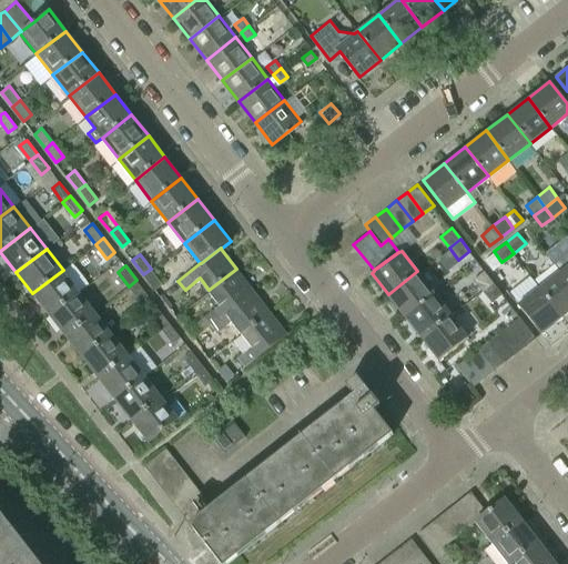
[(162,282),(151,269),(143,274),(154,289),(162,282)]
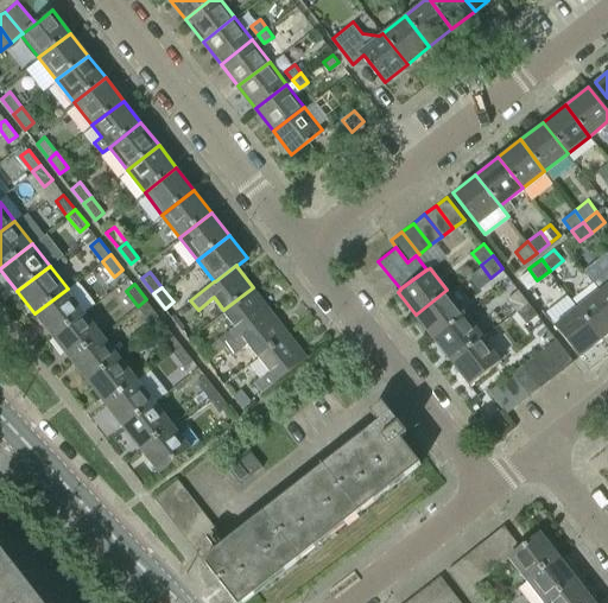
[(271,310),(253,287),(223,310),(234,324),(219,336),(226,346),(271,310)]
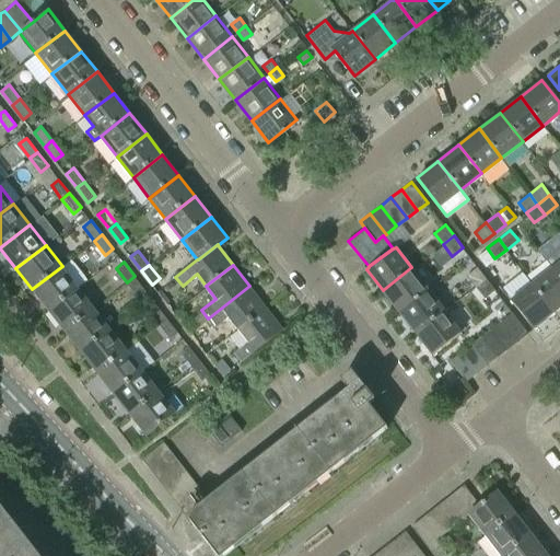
[(79,287),(62,266),(32,289),(48,310),(79,287)]
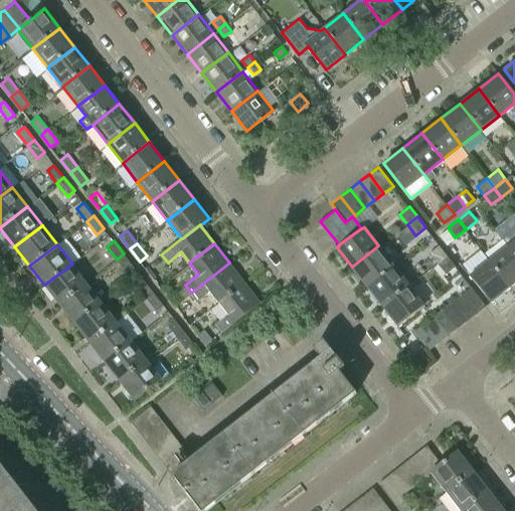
[(447,254),(439,244),(428,251),(437,263),(447,254)]
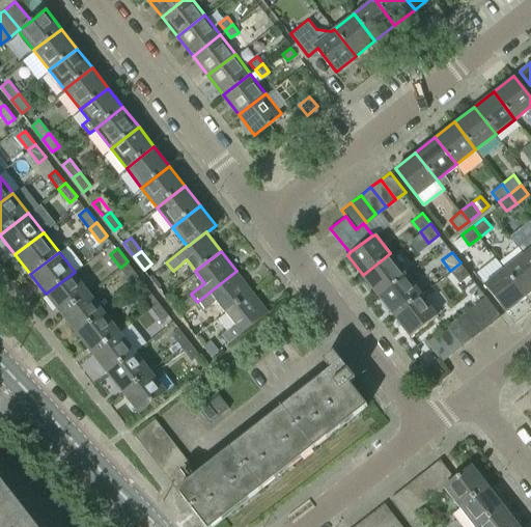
[(504,268),(525,296),(530,290),(530,261),(524,252),(504,268)]
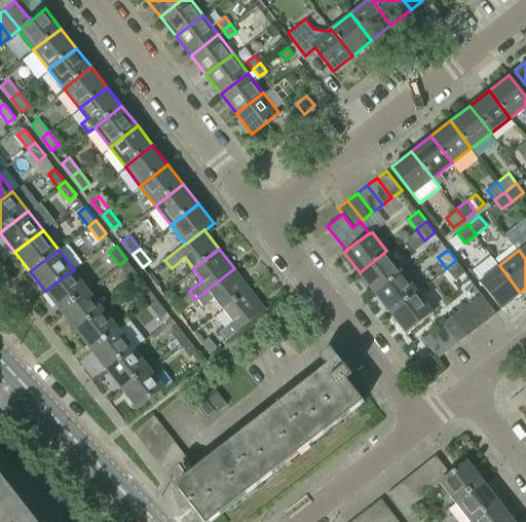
[(402,271),(386,251),(360,272),(375,292),(402,271)]
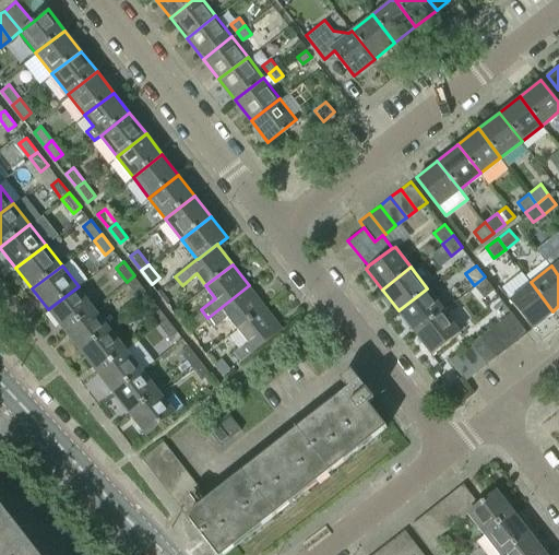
[(134,275),(127,282),(138,295),(145,290),(134,275)]
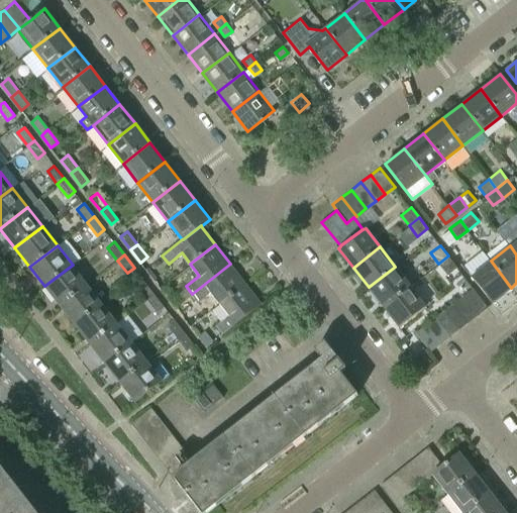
[(448,255),(438,264),(447,274),(456,267),(448,255)]
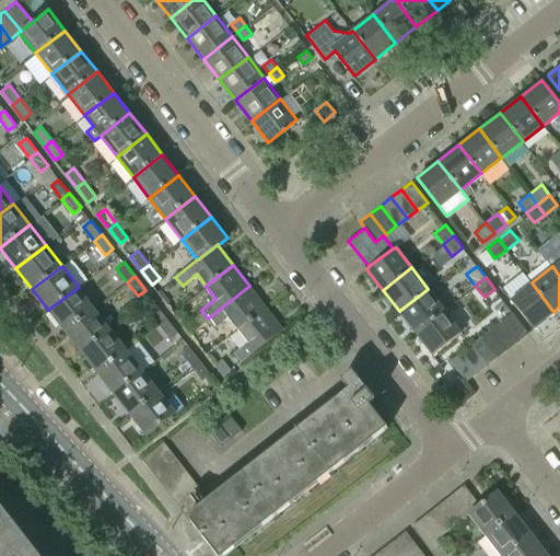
[(511,299),(534,327),(553,312),(532,282),(511,299)]
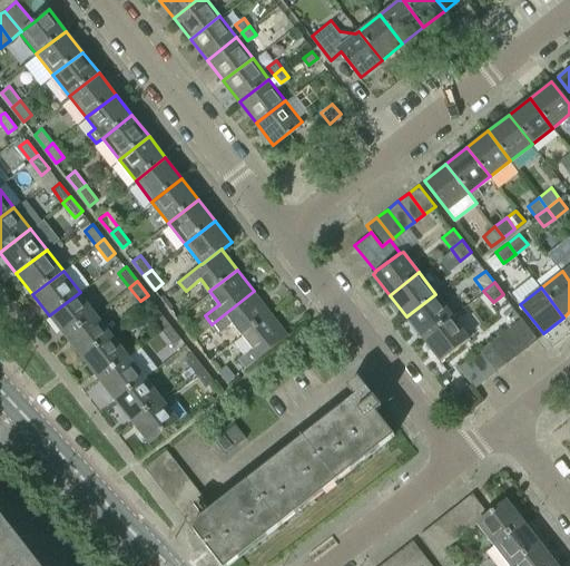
[(243,334),(271,311),(254,291),(212,324),(218,332),(233,321),(243,334)]
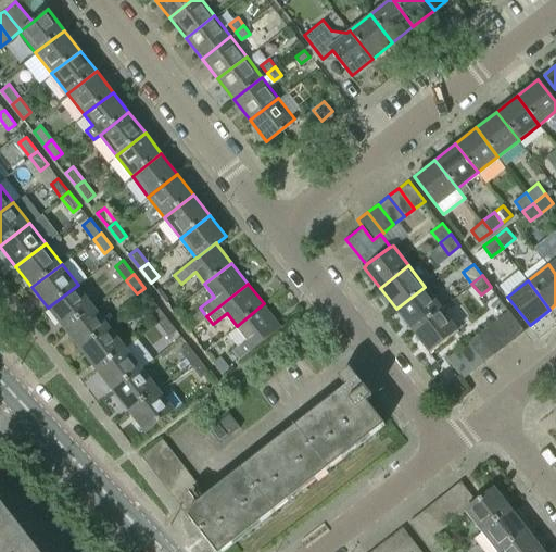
[(64,328),(95,305),(78,285),(48,308),(64,328)]
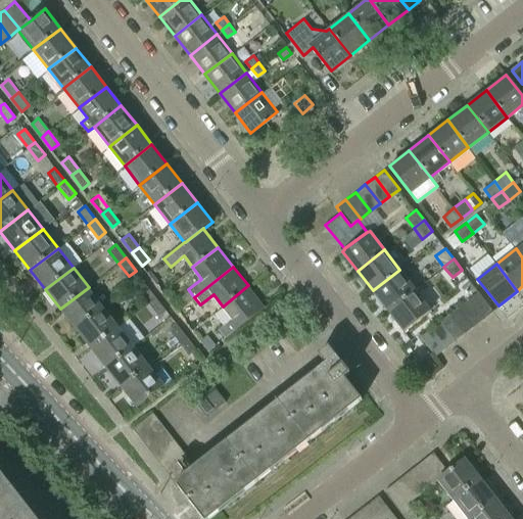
[(399,270),(373,290),(387,310),(415,289),(399,270)]
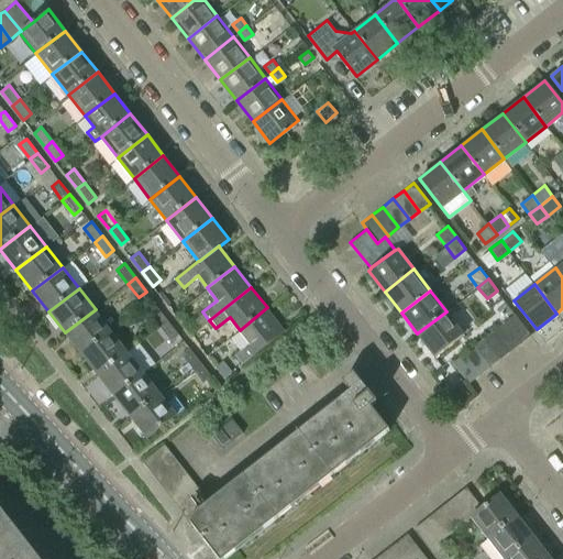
[(159,325),(167,319),(156,305),(148,310),(159,325)]
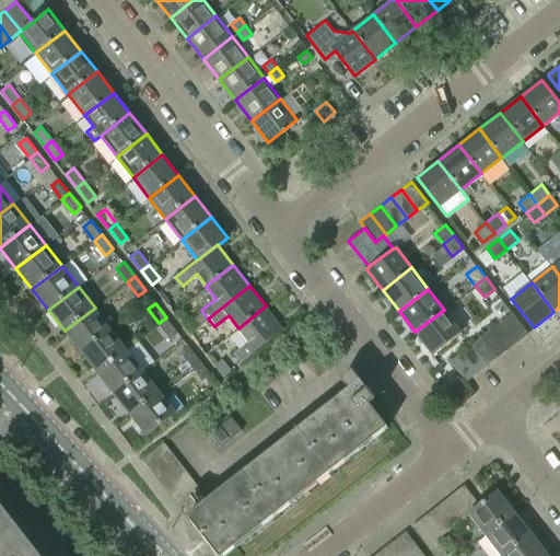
[(282,327),(266,305),(238,328),(248,340),(234,351),(241,360),(282,327)]
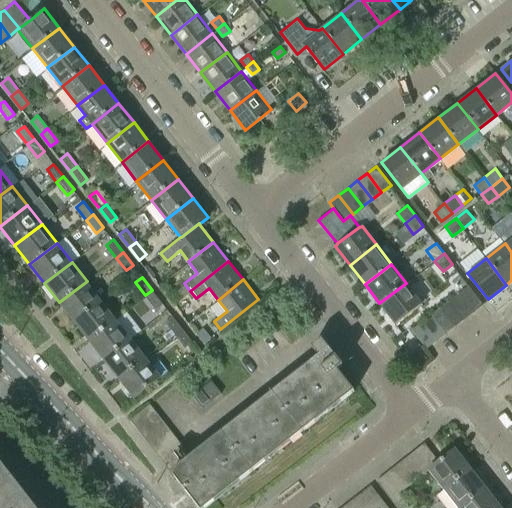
[(101,299),(87,281),(59,302),(73,321),(101,299)]
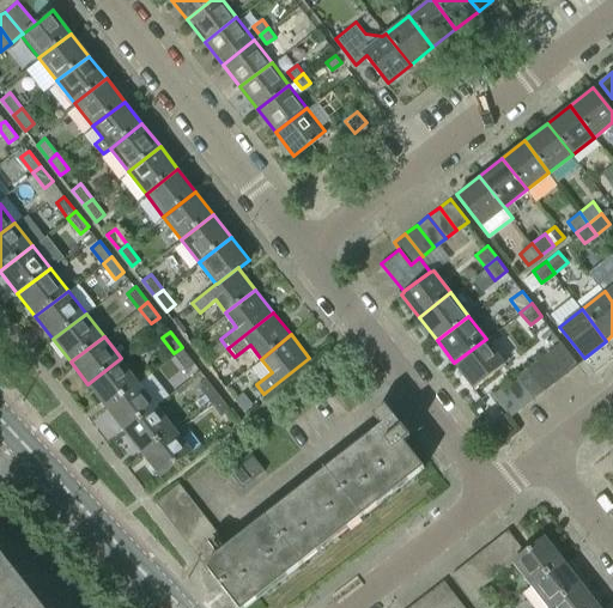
[(504,362),(486,339),(454,363),(472,387),(504,362)]
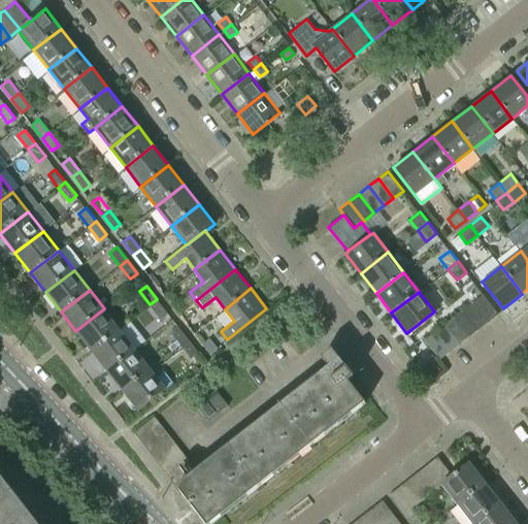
[(471,302),(487,322),(498,313),(483,293),(471,302)]
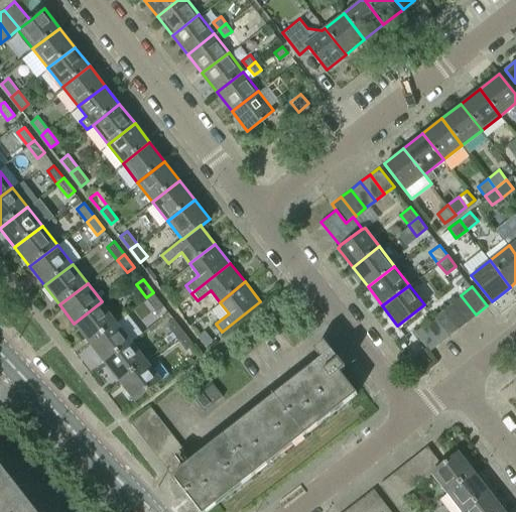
[(163,304),(153,292),(146,297),(156,310),(163,304)]
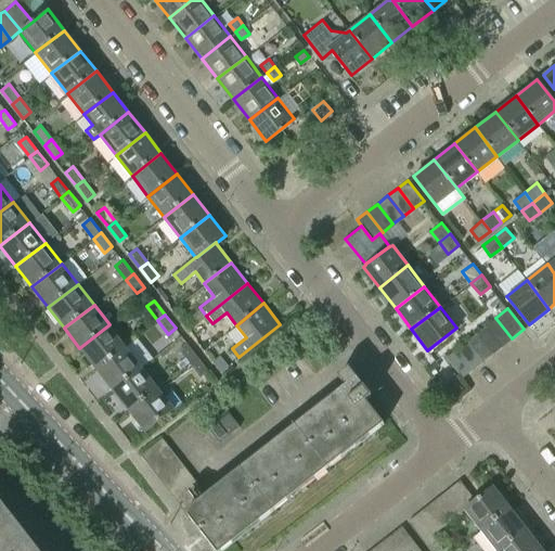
[(486,325),(502,346),(512,338),(495,318),(486,325)]
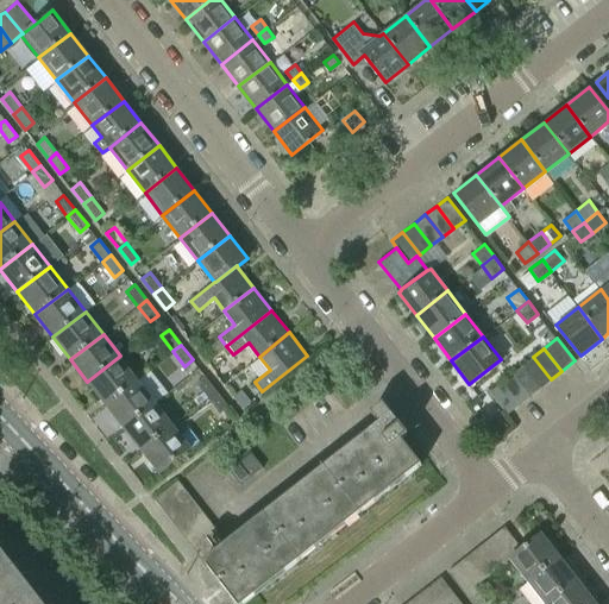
[(105,404),(138,378),(120,356),(87,382),(105,404)]
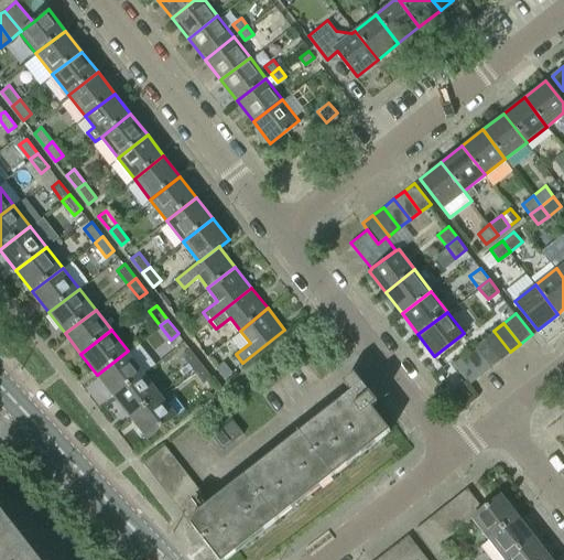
[(484,338),(499,359),(510,352),(494,331),(484,338)]
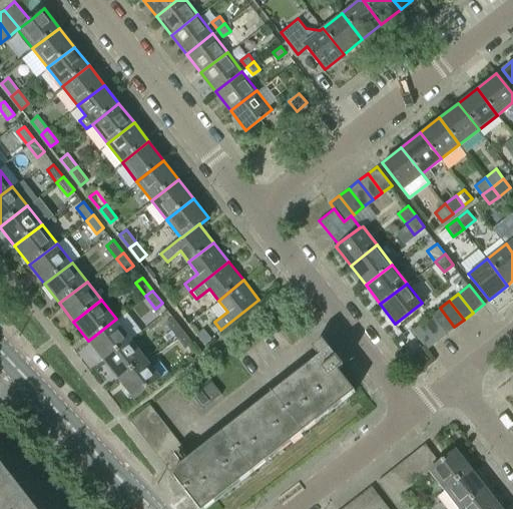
[(431,315),(446,334),(454,327),(440,308),(431,315)]
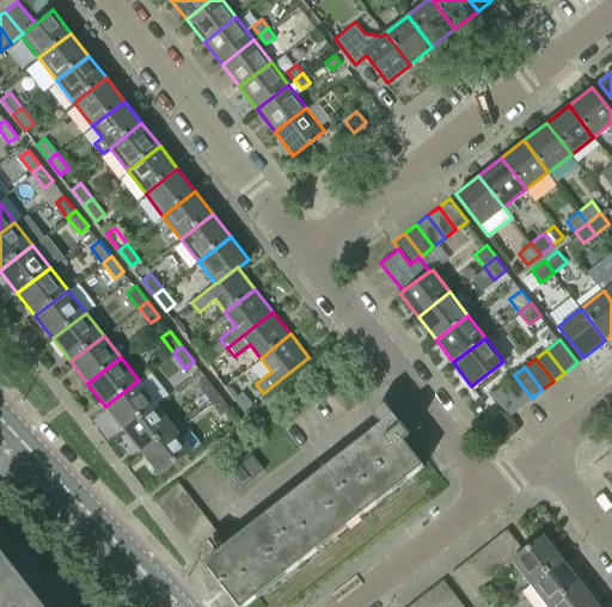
[(503,384),(521,406),(532,398),(514,375),(503,384)]
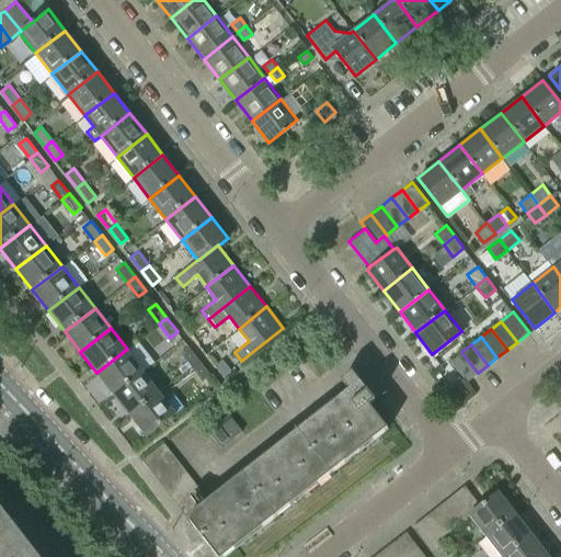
[(199,360),(189,345),(181,351),(192,366),(199,360)]
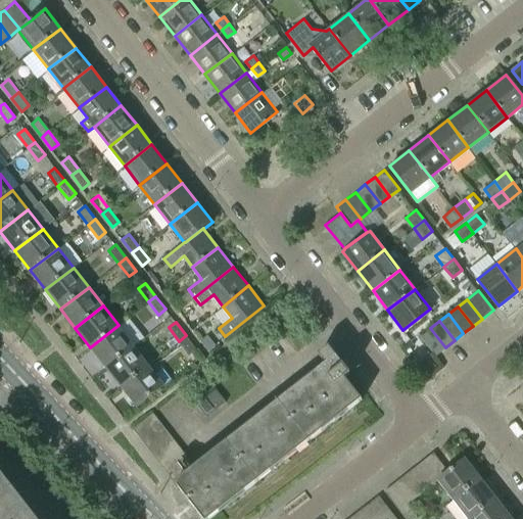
[(134,344),(119,325),(90,347),(105,367),(134,344)]
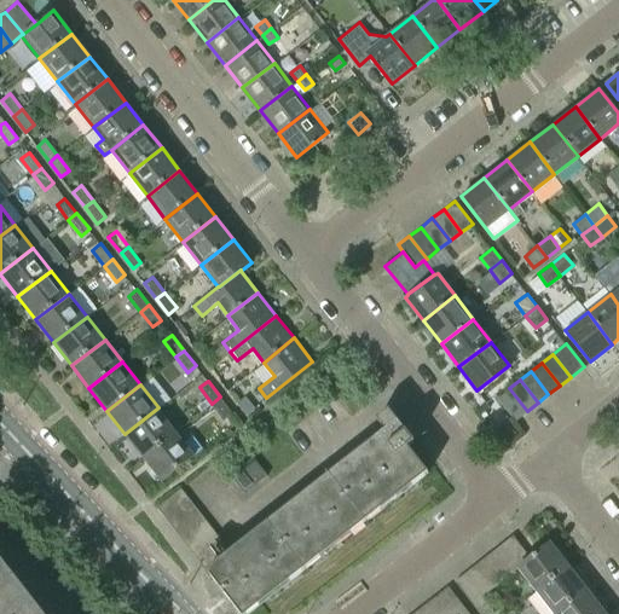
[(498,397),(516,420),(527,411),(509,388),(498,397)]
